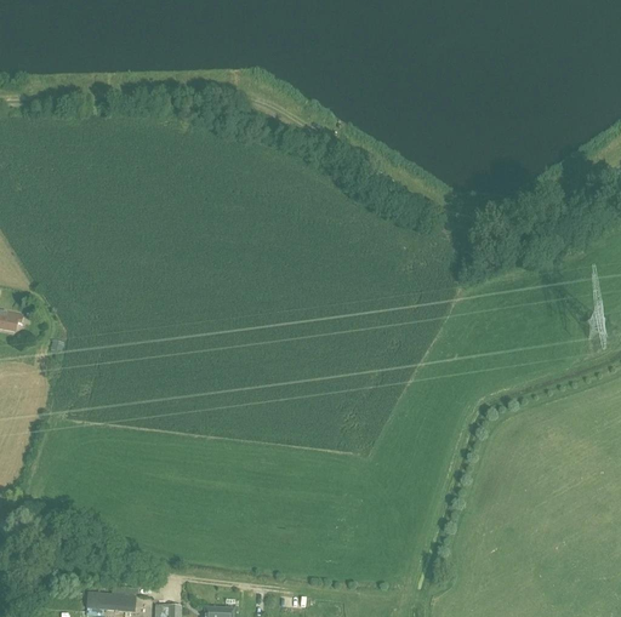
[(21,320),(22,313),(0,308),(0,325),(15,329),(17,320),(21,320)]
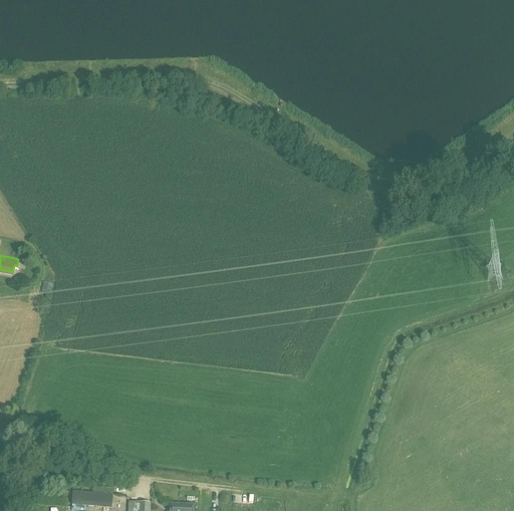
[(42,288),(51,289),(53,281),(44,280),(42,288)]
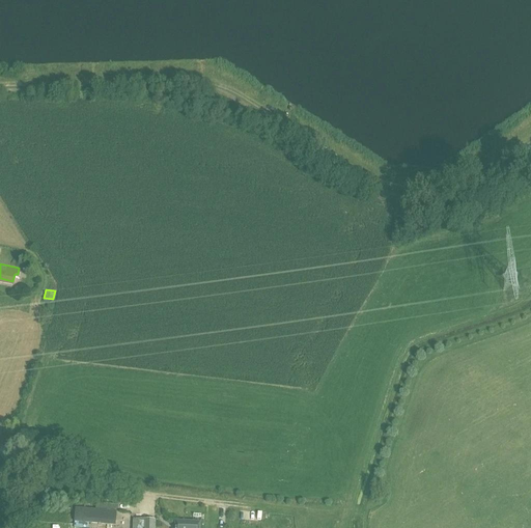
[(74,520),(115,523),(116,508),(74,504),(74,520)]
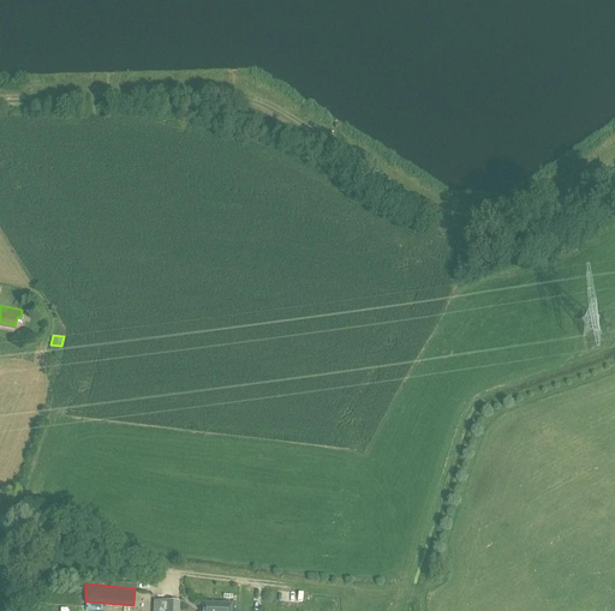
[(179,610),(179,598),(154,597),(153,610),(179,610)]
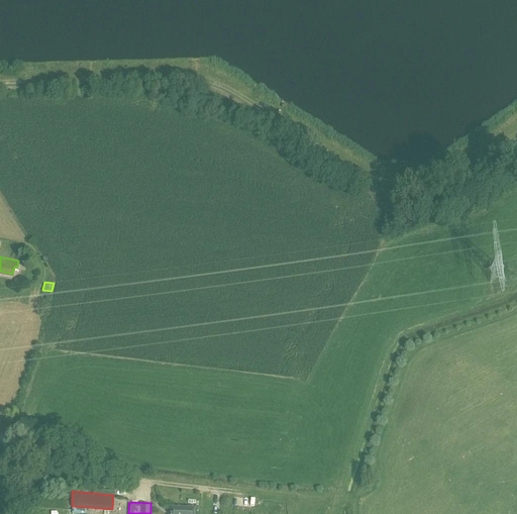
[(194,513),(195,506),(171,505),(170,513),(194,513)]
